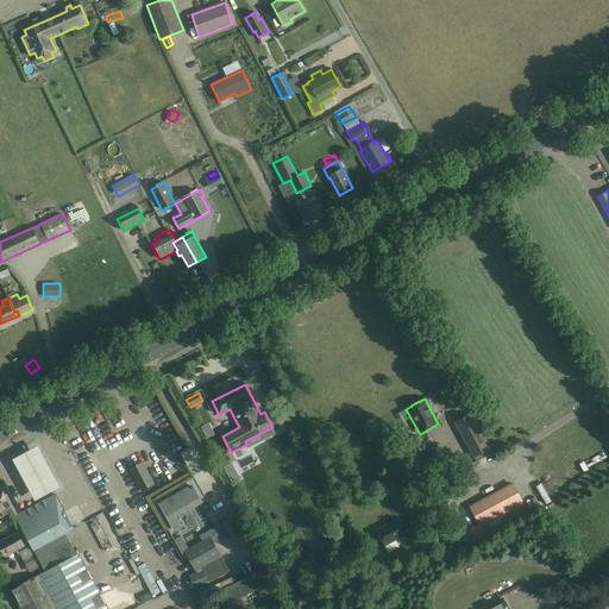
[(473,457),(490,449),(471,414),(456,424),(473,457)]
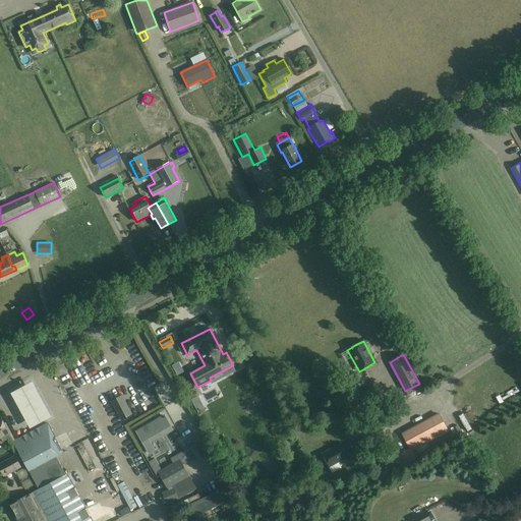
[(138,372),(145,391),(153,388),(147,370),(138,372)]
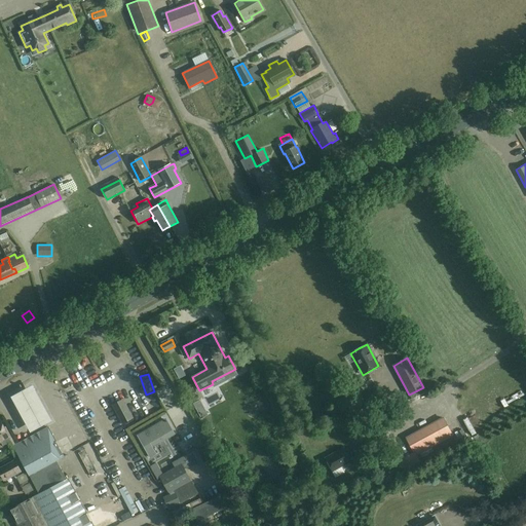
[(360,391),(352,379),(342,386),(350,398),(360,391)]
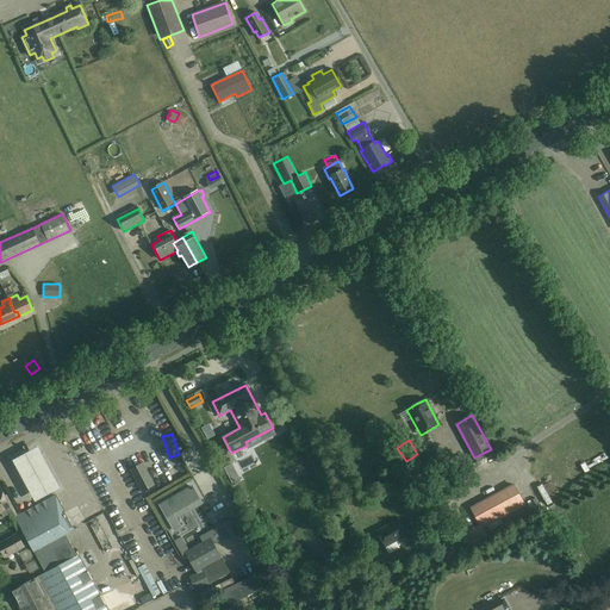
[(38,448),(13,462),(36,503),(61,489),(38,448)]
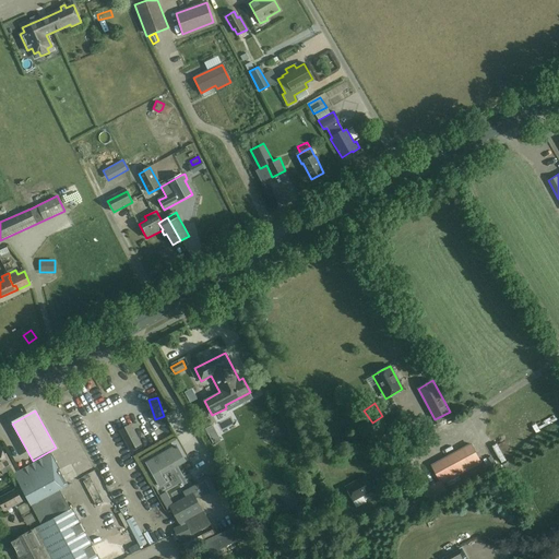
[(120,430),(130,450),(141,444),(131,425),(120,430)]
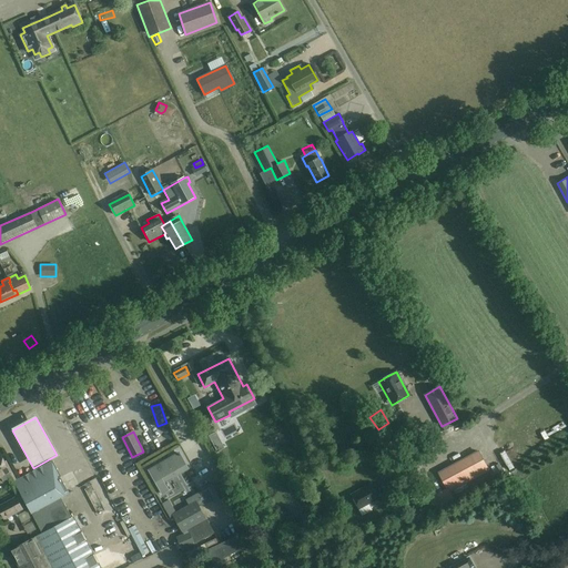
[(447,488),(487,467),(479,453),(439,474),(447,488)]
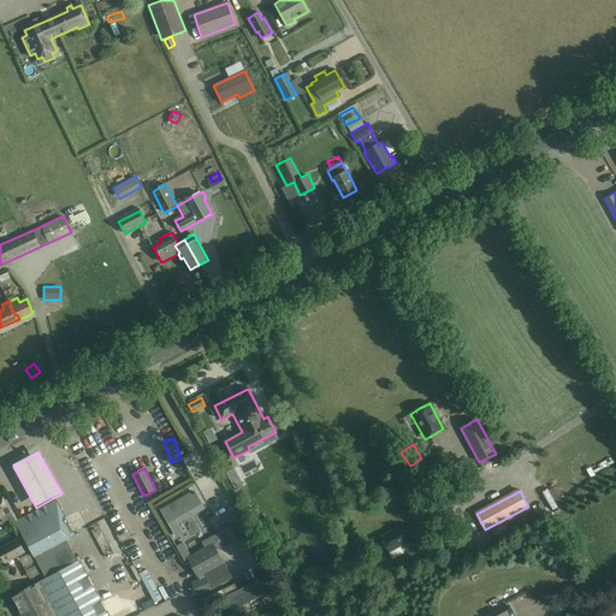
[(0,492),(0,517),(3,521),(12,516),(10,510),(0,492)]
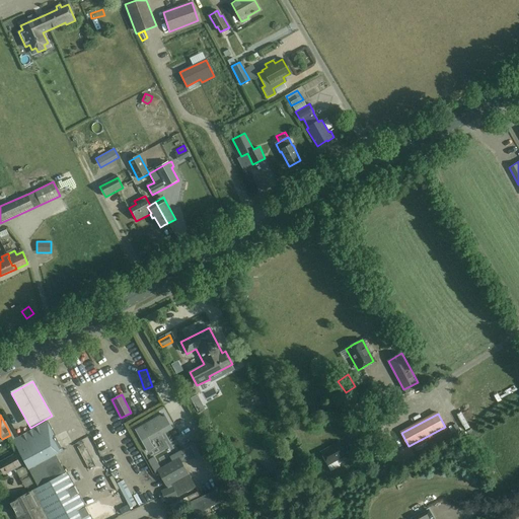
[(172,429),(164,415),(157,419),(156,418),(135,430),(147,452),(153,448),(150,441),(172,429)]
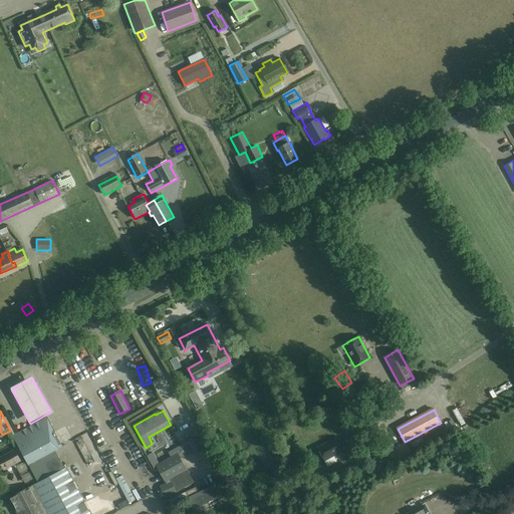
[(13,436),(19,448),(24,457),(28,465),(54,450),(62,447),(46,418),(13,436)]
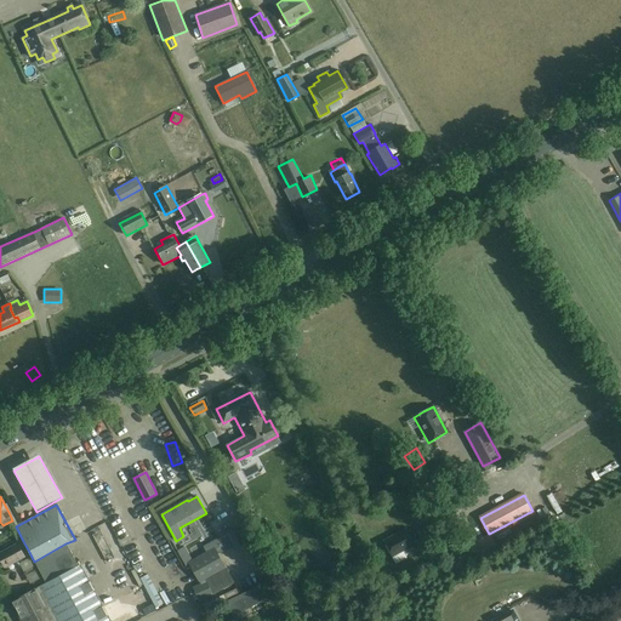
[(100,554),(108,551),(97,523),(89,527),(100,554)]
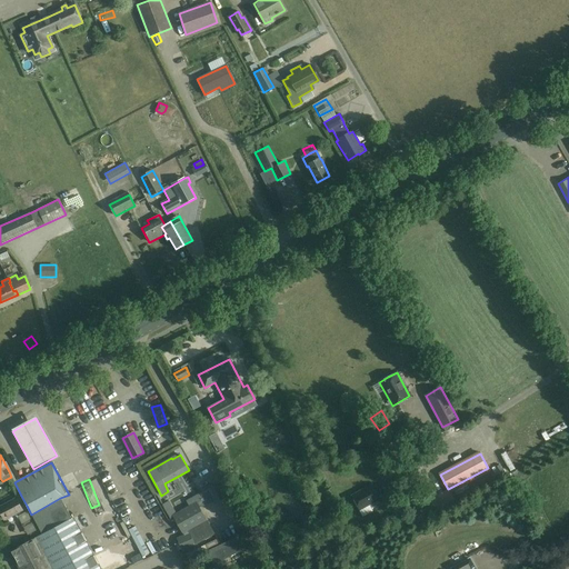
[(217,483),(208,489),(216,502),(225,497),(217,483)]
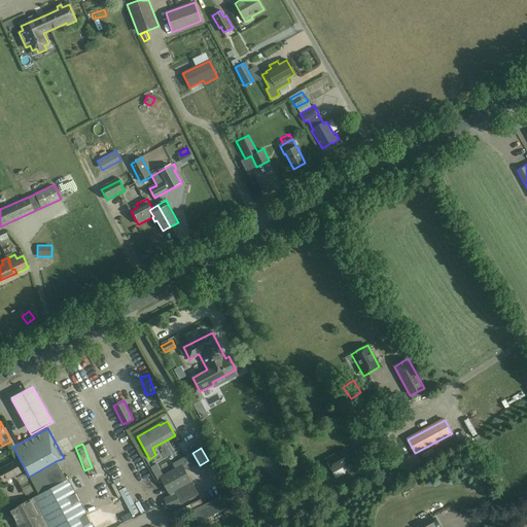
[(343,475),(339,468),(351,462),(344,450),(325,459),(336,478),(343,475)]
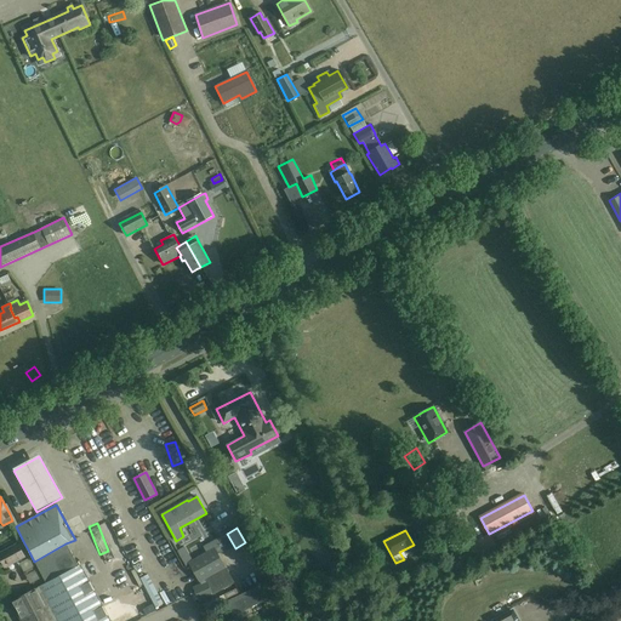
[(29,552),(23,541),(0,553),(0,558),(4,565),(29,552)]
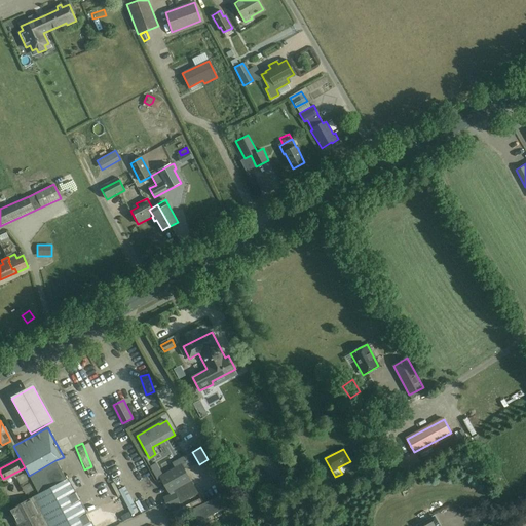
[(29,476),(39,494),(66,480),(55,460),(29,476)]
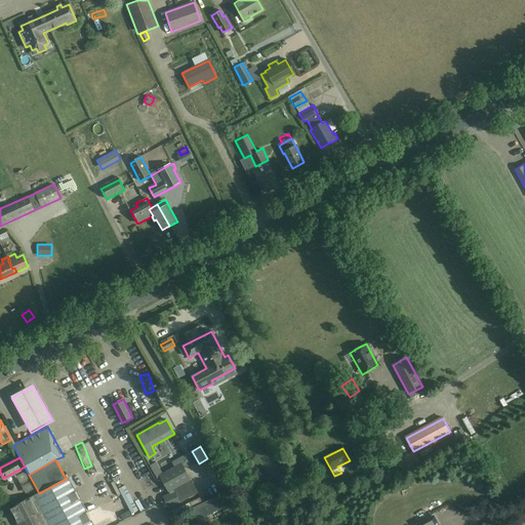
[(197,493),(190,479),(182,465),(160,477),(168,491),(173,488),(174,491),(163,495),(168,508),(179,502),(197,493)]
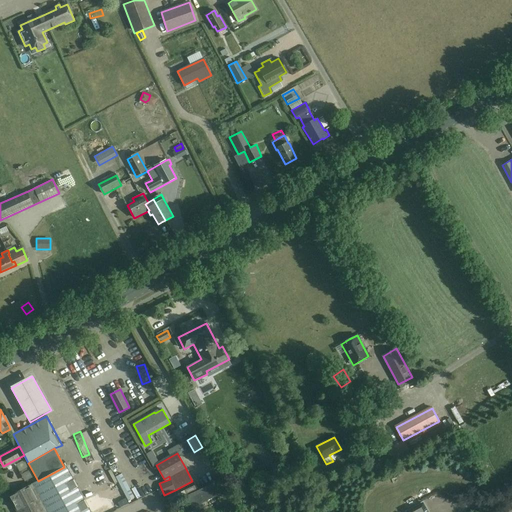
[(90,511),(66,466),(64,467),(38,481),(32,484),(47,511),(90,511)]
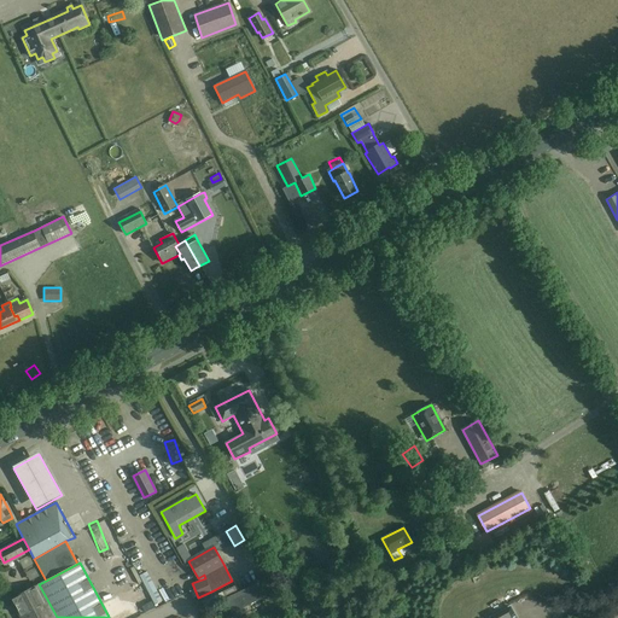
[(149,572),(140,576),(156,605),(163,601),(149,572)]
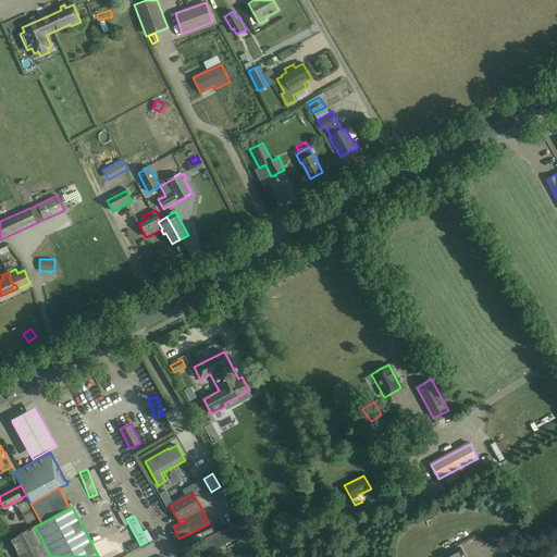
[(17,556),(51,556),(35,527),(10,540),(17,556)]
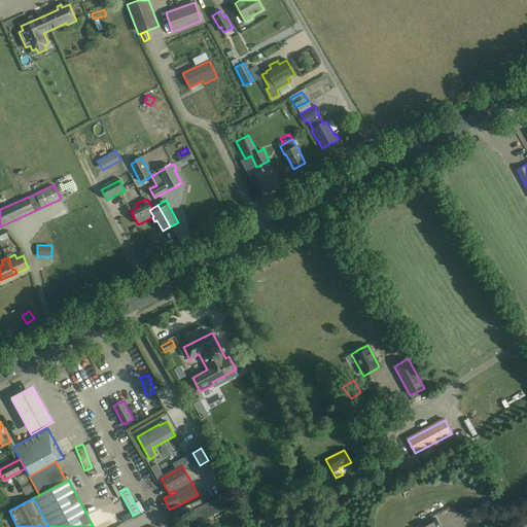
[(222,511),(218,502),(217,498),(191,510),(200,526),(206,526),(209,526),(206,518),(222,511)]
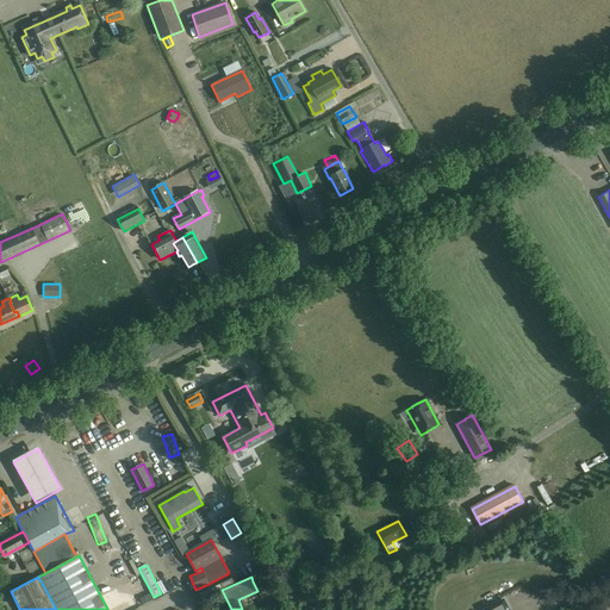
[(484,609),(510,609),(504,598),(484,609)]
